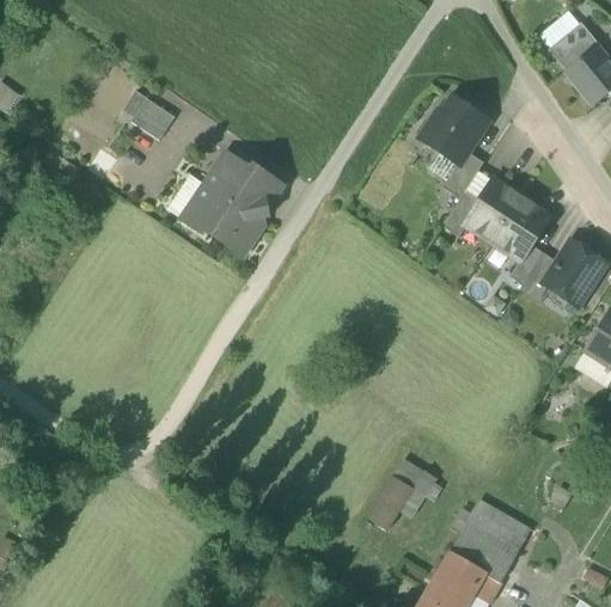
[(538,32),(549,48),(579,24),(567,10),(538,32)]
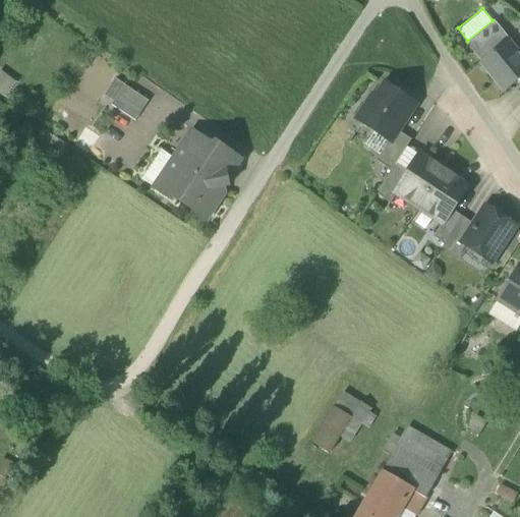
[(467,41),(481,59),(508,38),(494,20),(493,20),(467,41)]
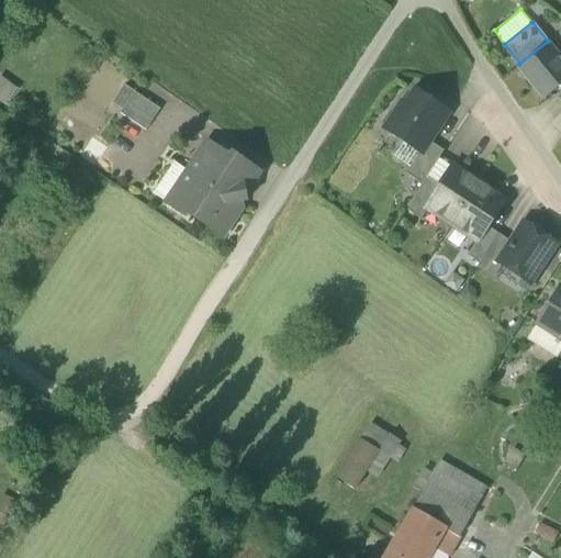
[(560,58),(560,56),(548,41),(519,64),(518,65),(543,97),(560,82),(560,60),(560,59),(560,58)]
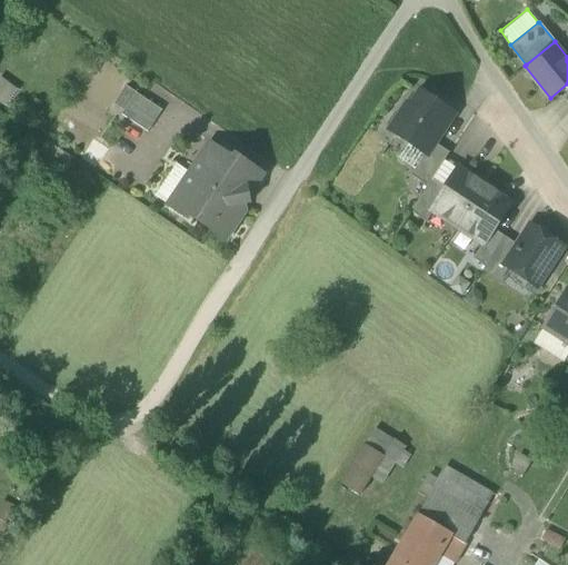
[(0,72),(0,98),(5,101),(17,86),(0,72)]
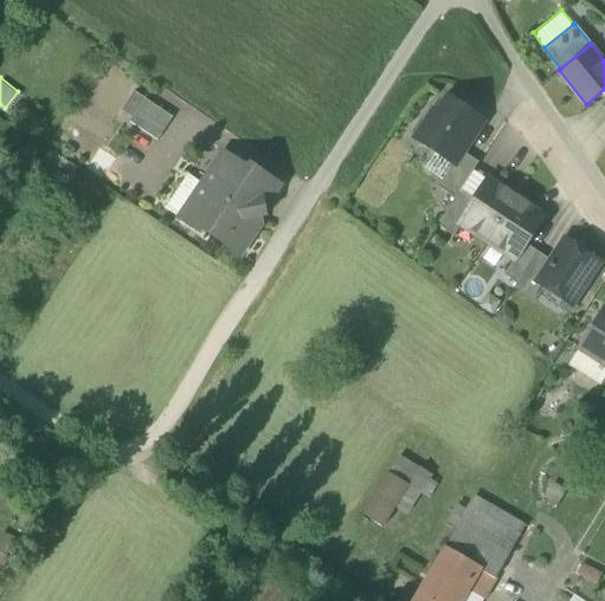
[(451,161),(454,162),(462,149),(482,118),(446,95),(438,107),(432,108),(413,135),(451,161)]
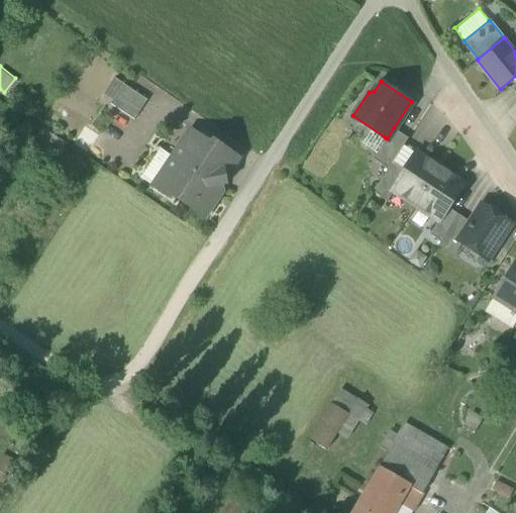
[(123,82),(116,92),(140,107),(146,97),(123,82)]
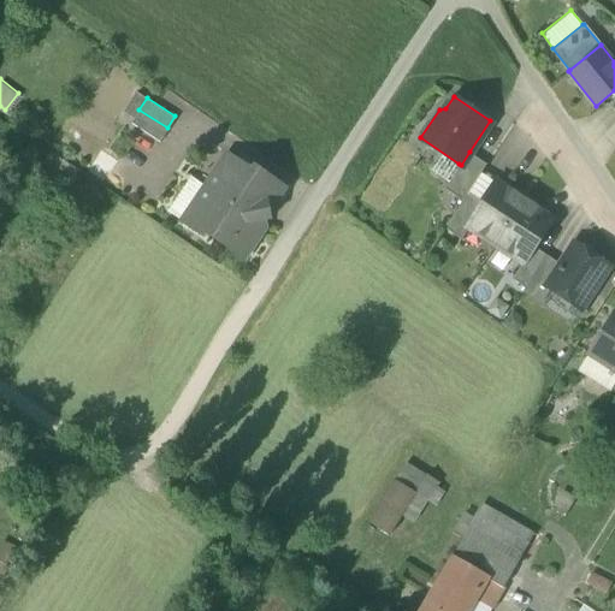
[(159,140),(167,128),(139,110),(131,122),(159,140)]
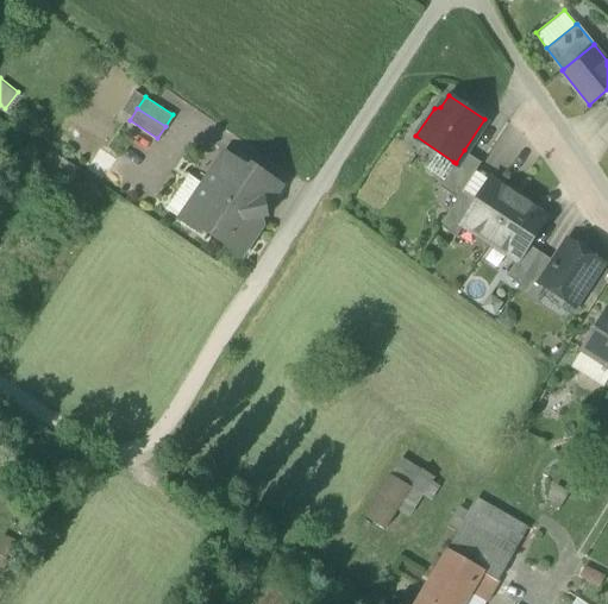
[(204,228),(239,253),(261,222),(261,221),(259,215),(267,214),(264,199),(270,197),(281,182),(251,163),(249,167),(224,150),(202,181),(204,182),(188,205),(194,209),(186,221),(201,232),(204,228)]
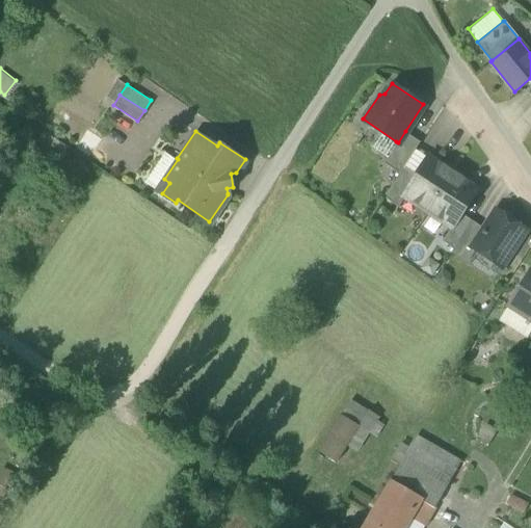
[(383,161),(398,172),(403,164),(414,148),(419,140),(405,131),(398,142),(396,141),(383,161)]
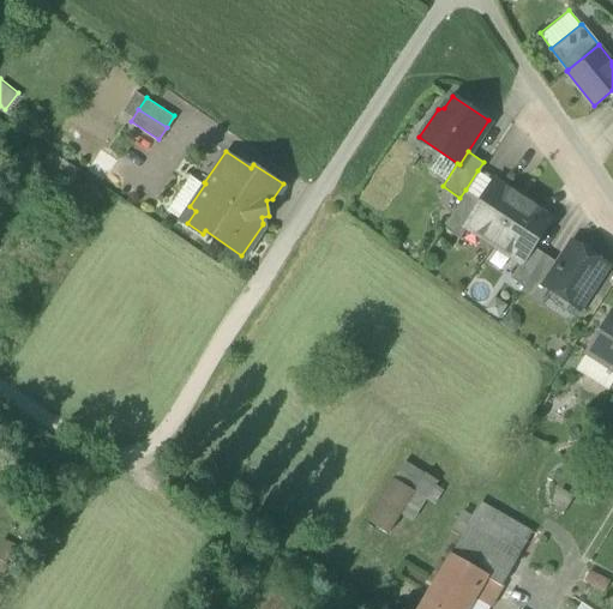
[(478,170),(466,190),(479,199),(492,180),(478,170)]
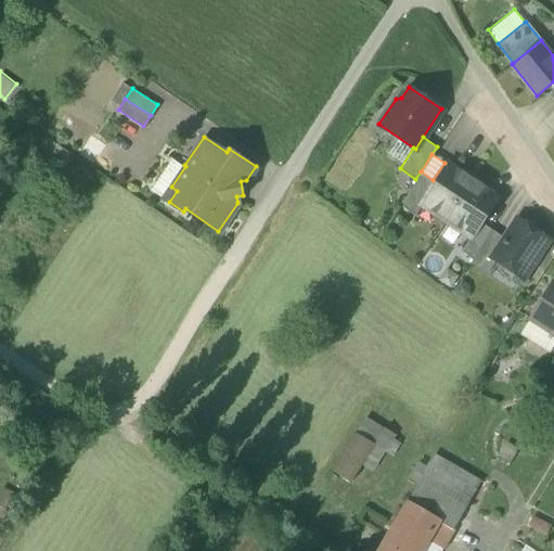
[(422,203),(446,219),(473,177),(467,174),(465,176),(456,170),(445,163),(433,180),(419,202),(422,203)]
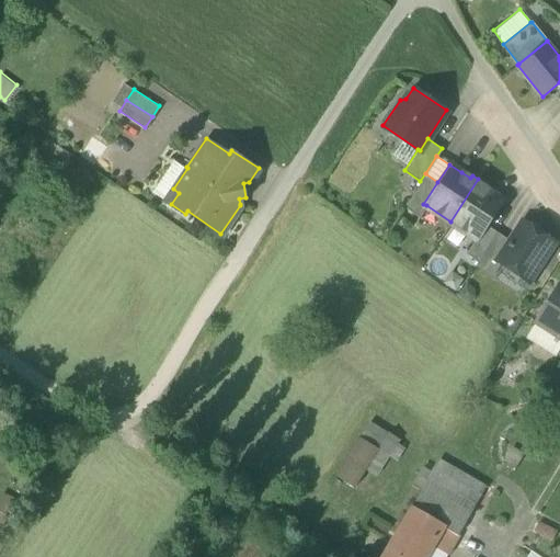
[(463,169),(461,172),(470,178),(472,175),(463,169)]
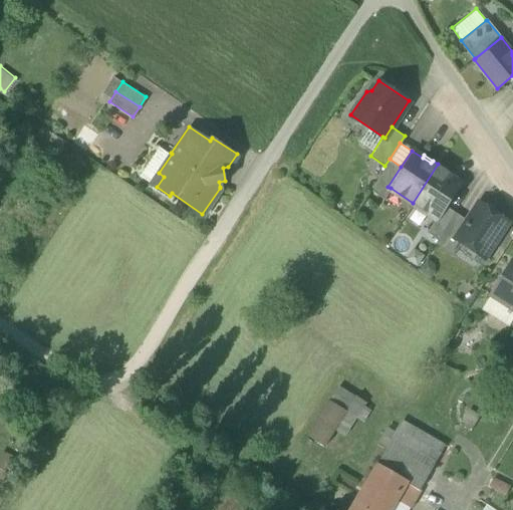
[(388,187),(401,167),(390,159),(385,166),(369,189),(383,198),(391,188),(388,187)]
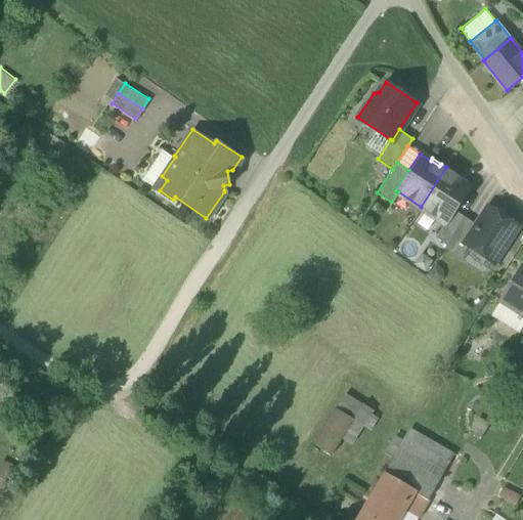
[(451,171),(446,167),(421,207),(443,221),(444,222),(453,209),(469,185),(456,178),(450,173),(451,171)]
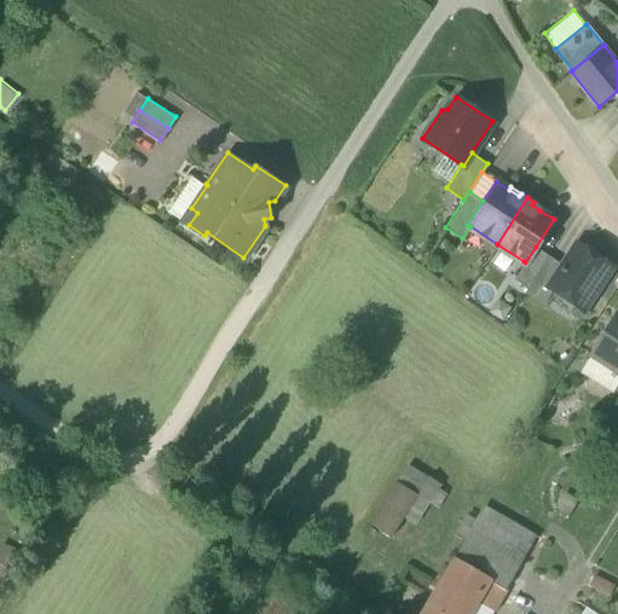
[(183,220),(189,225),(197,213),(191,208),(183,220)]
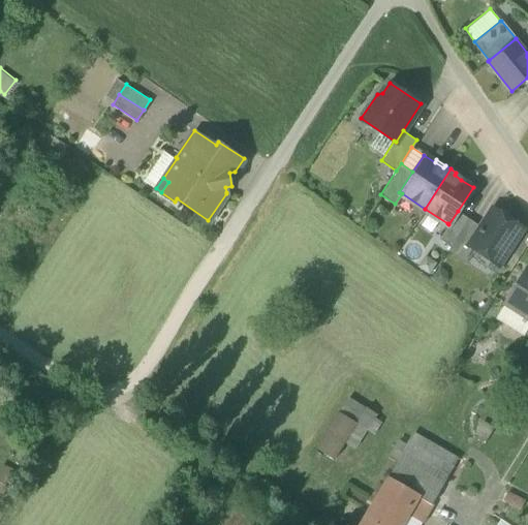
[(471,246),(497,264),(522,226),(492,207),(479,225),(468,244),(471,246)]
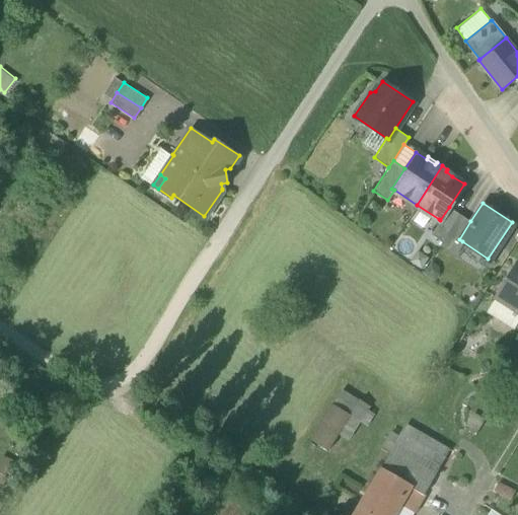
[(430,233),(441,240),(459,213),(449,207),(440,220),(439,219),(430,233)]
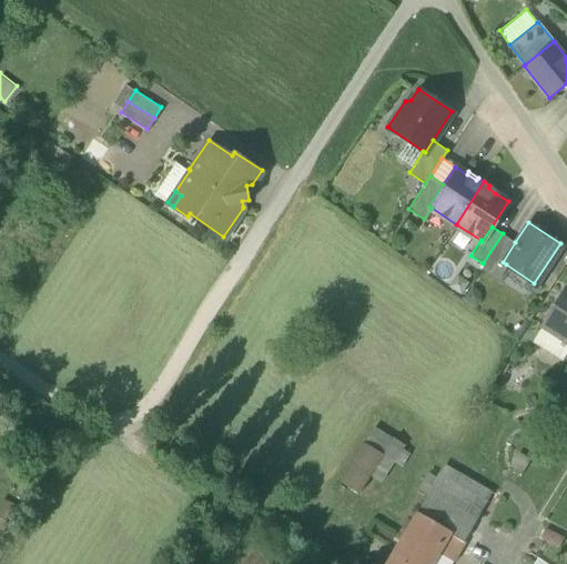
[(515,242),(503,233),(483,263),(481,267),(497,278),(506,264),(503,262),(515,242)]
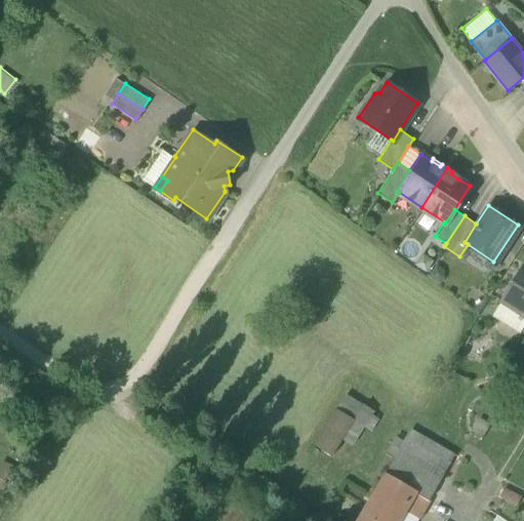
[(523,264),(500,299),(523,314),(523,264)]
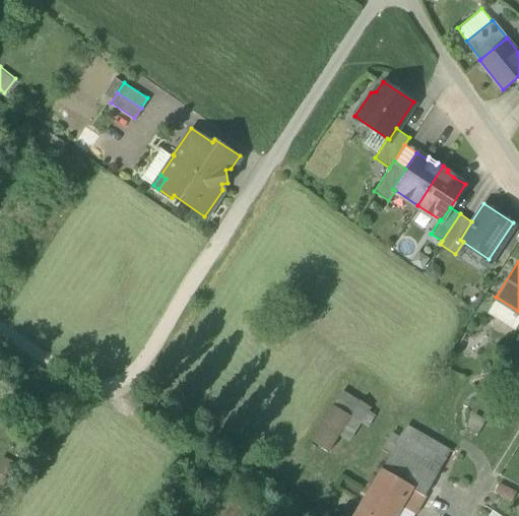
[(515,325),(518,319),(518,311),(496,297),(489,309),(489,312),(512,326),(515,325)]
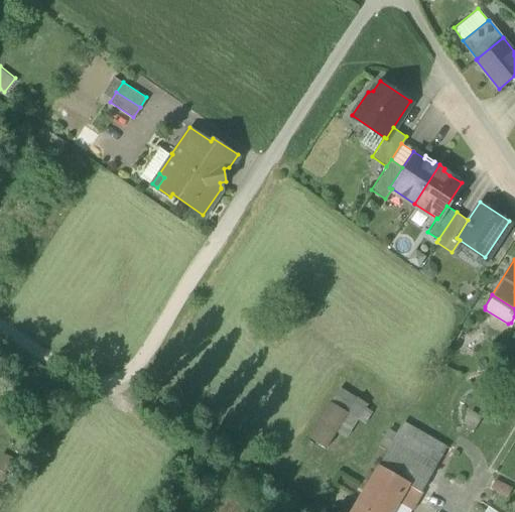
[(307,435),(325,445),(346,411),(329,401),(307,435)]
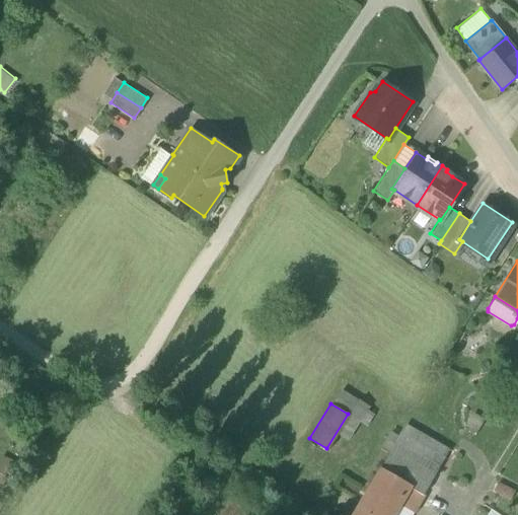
[(409,485),(423,493),(448,447),(407,423),(399,436),(389,452),(380,468),(381,468),(409,485)]
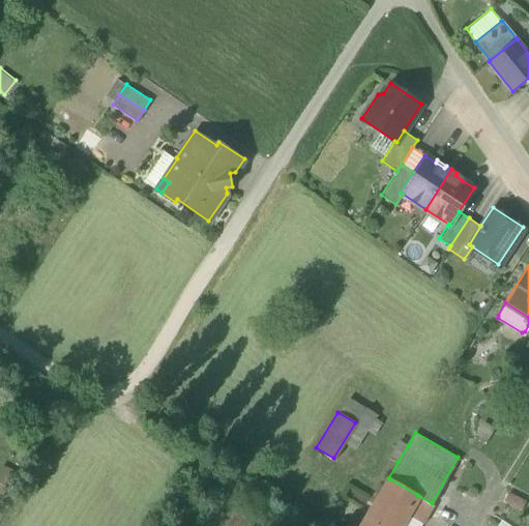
[(387,457),(398,462),(408,445),(398,439),(387,457)]
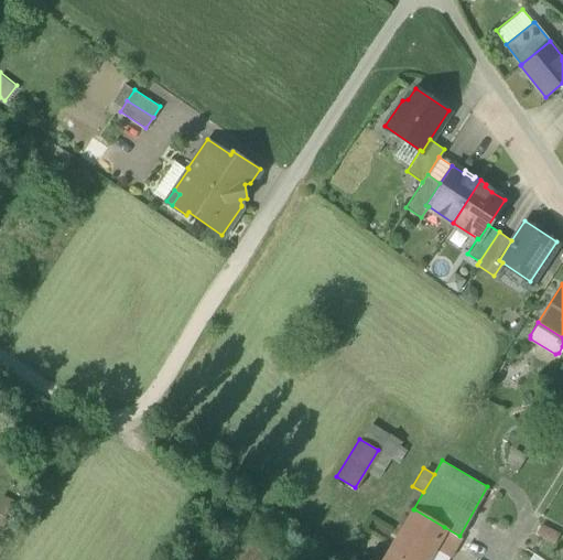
[(0,517),(8,521),(15,505),(0,497),(0,517)]
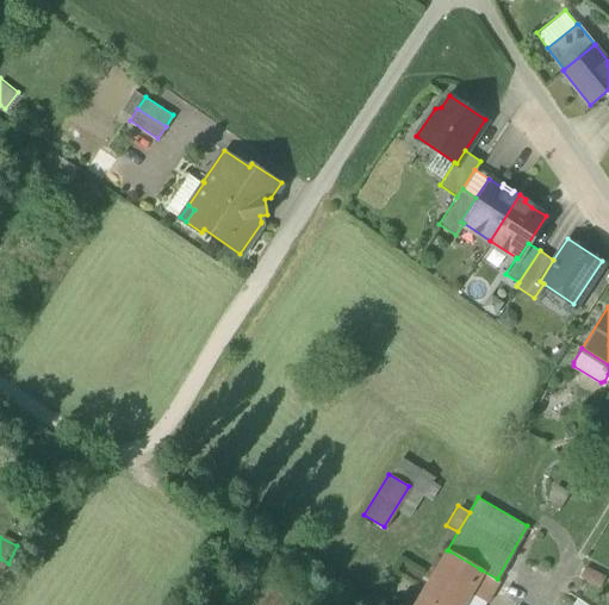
[(459,604),(470,587),(480,569),(448,550),(414,604),(459,604)]
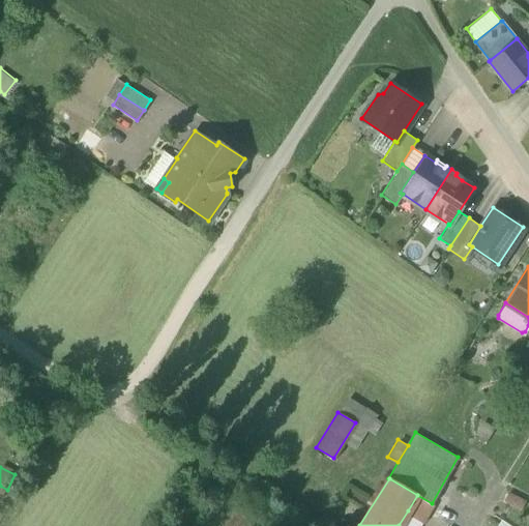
[(503,500),(520,508),(525,499),(508,491),(503,500)]
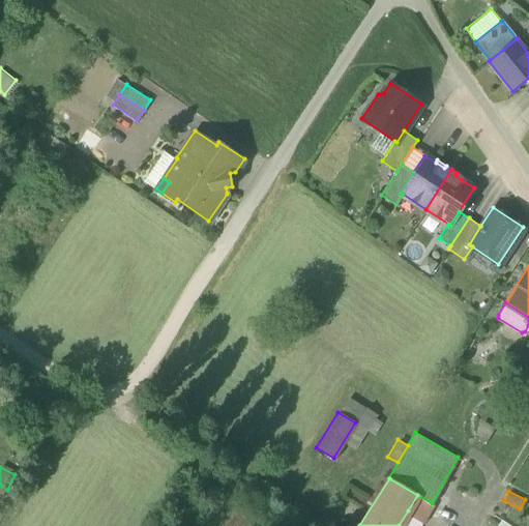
[(408,510),(422,519),(432,503),(417,495),(408,510)]
